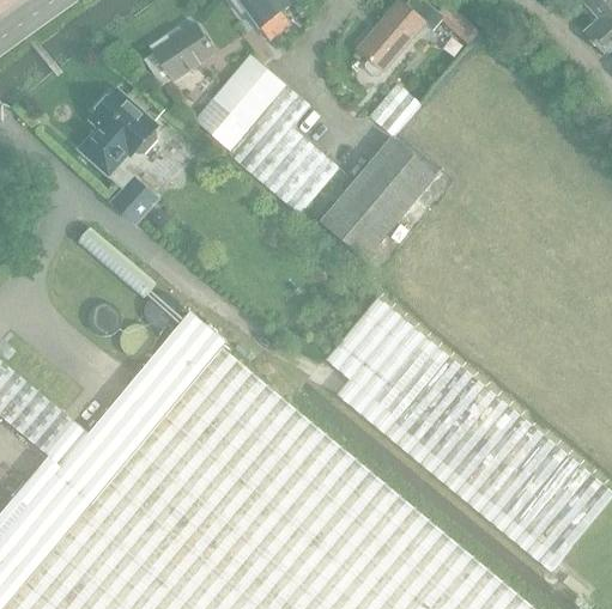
[(231,0),(240,13),(246,8),(268,40),(289,24),(282,12),(296,1),(295,0),(231,0)]
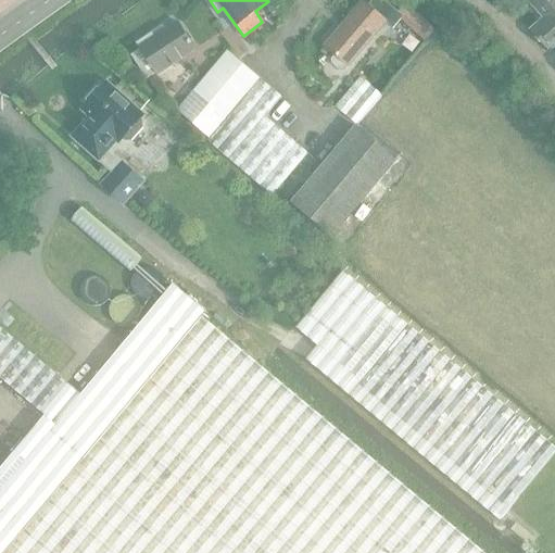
[(345,63),(348,65),(385,21),(392,26),(403,13),(386,0),(369,0),(366,4),(361,0),(324,46),(332,53),(329,57),(330,62),(337,67),(342,67),(345,63)]
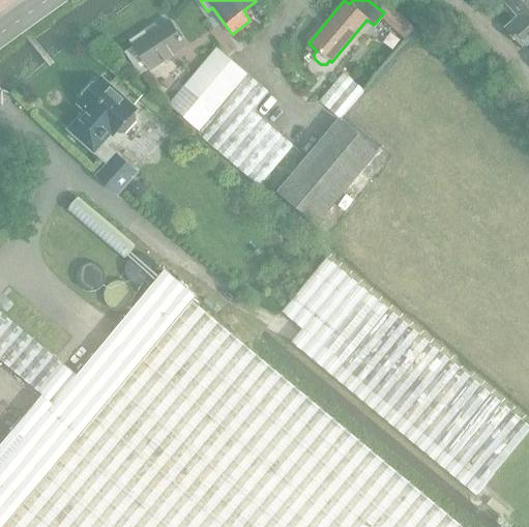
[(503,0),(518,16),(504,28),(521,46),(524,42),(526,45),(528,41),(528,0),(503,0)]
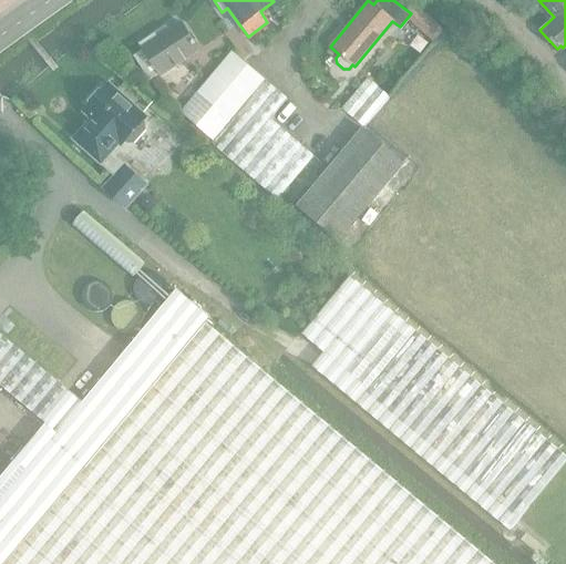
[(142,48),(132,53),(148,79),(158,72),(161,75),(199,50),(181,21),(168,29),(157,37),(154,30),(137,41),(142,48)]
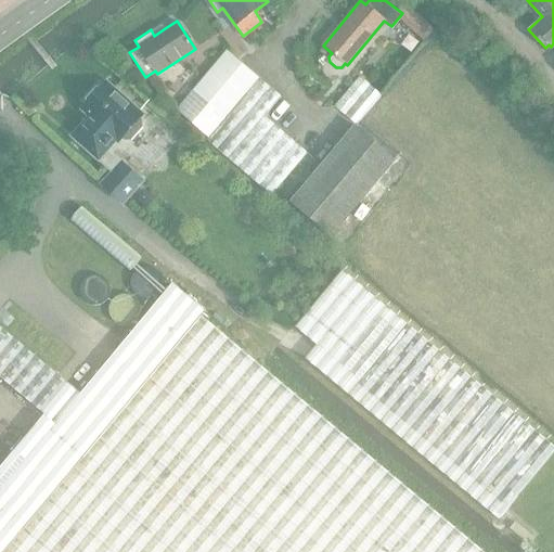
[(224,49),(177,111),(208,137),(206,140),(270,194),(306,150),(262,115),(280,94),(224,49)]
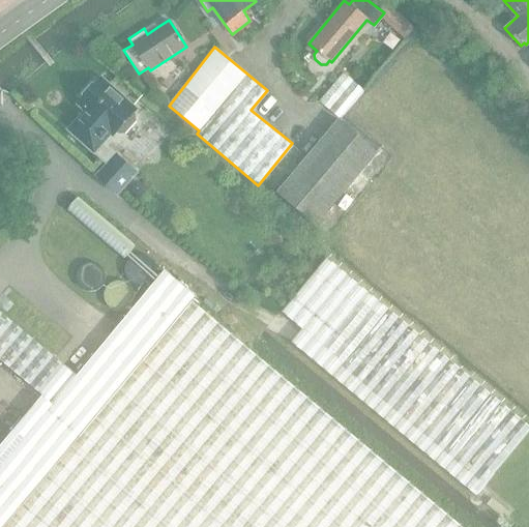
[(343,70),(319,99),(339,116),(362,88),(362,87),(343,70)]
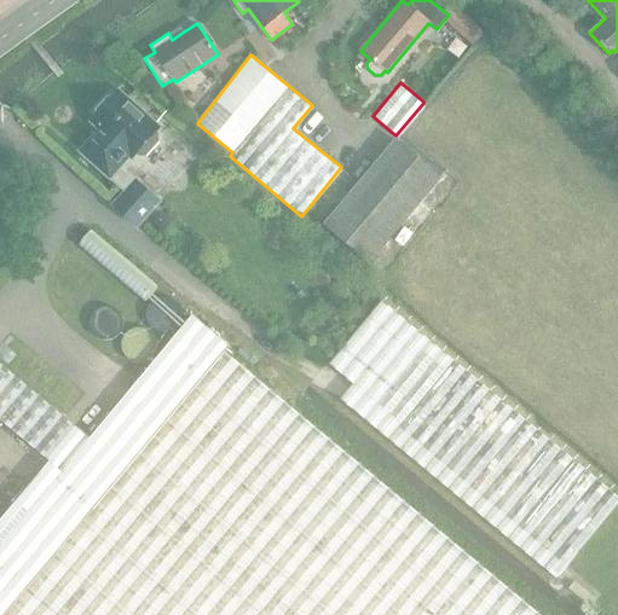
[(94,134),(81,149),(123,187),(132,177),(120,166),(128,155),(131,157),(134,152),(137,154),(145,152),(157,138),(157,131),(156,129),(159,127),(117,91),(113,97),(107,96),(96,109),(97,114),(92,120),(103,129),(96,137),(94,134)]
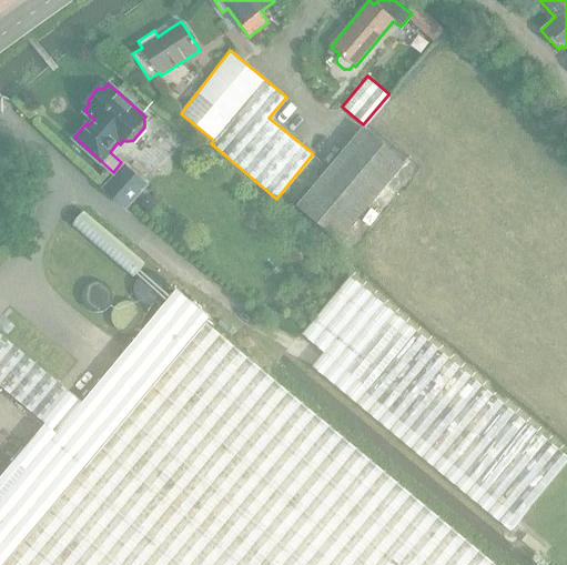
[(362,129),(296,208),(340,243),(405,164),(362,129)]
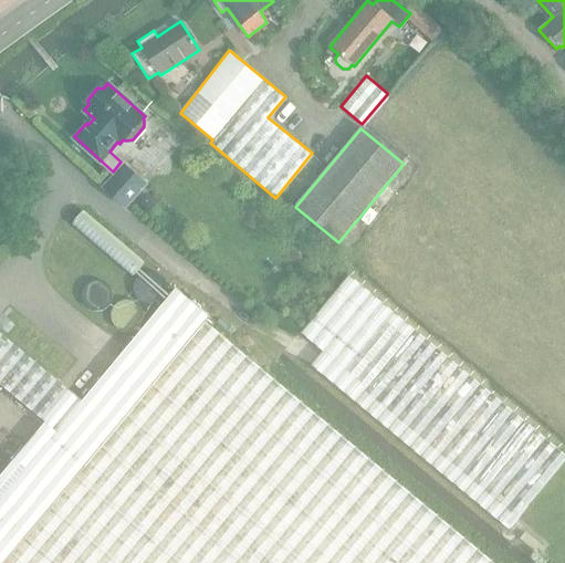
[(125,165),(110,181),(107,184),(129,205),(147,185),(125,165)]
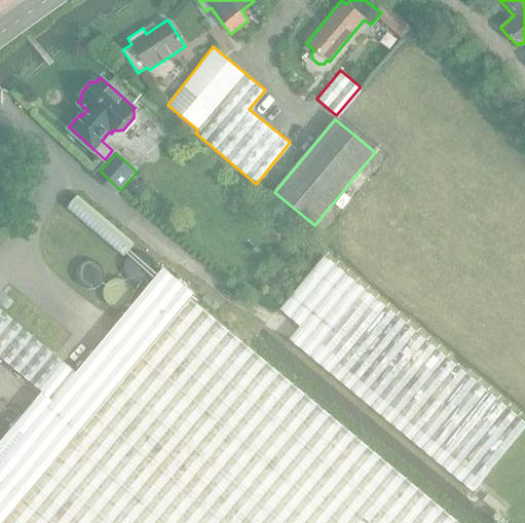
[(0,183),(10,196),(30,181),(10,154),(0,160),(0,183)]
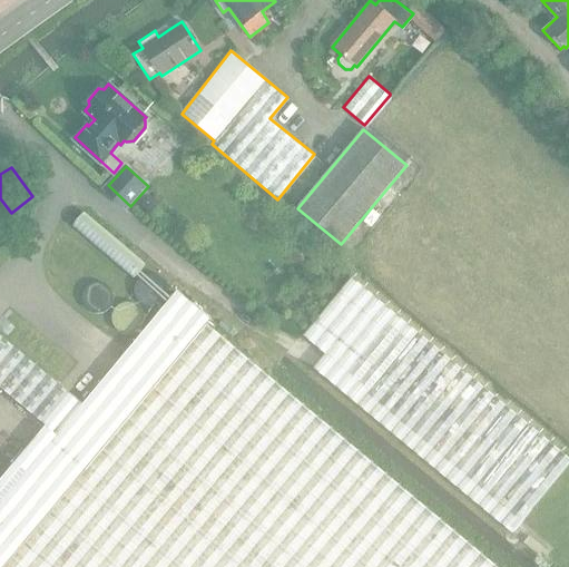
[(568,456),(351,275),(303,333),(324,351),(313,365),(511,530),(568,460),(568,456)]
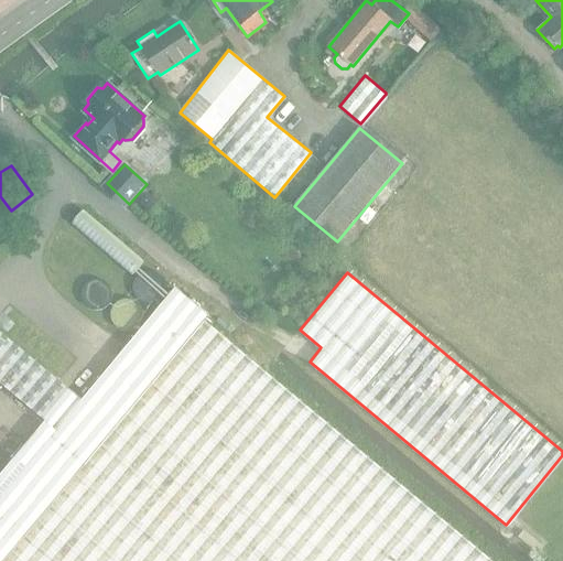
[(0,560),(2,560),(207,314),(174,286),(82,398),(0,331),(0,381),(45,419),(0,473),(0,560)]
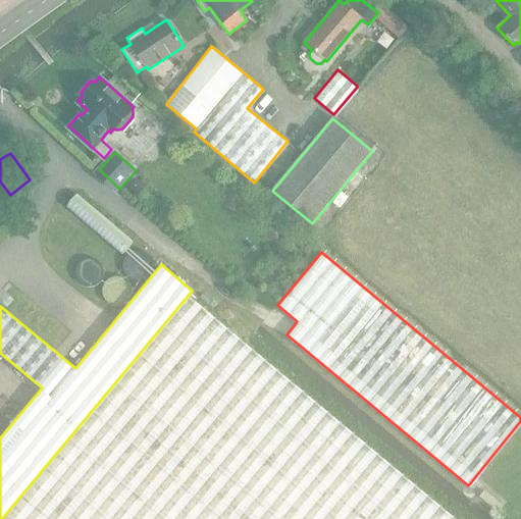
[(464,518),(192,291),(2,518),(464,518)]
